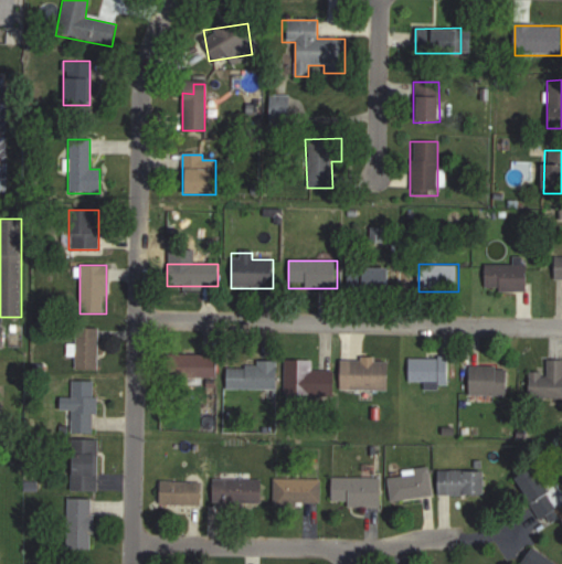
[(528,291),(528,265),(489,265),(489,291),(528,291)]
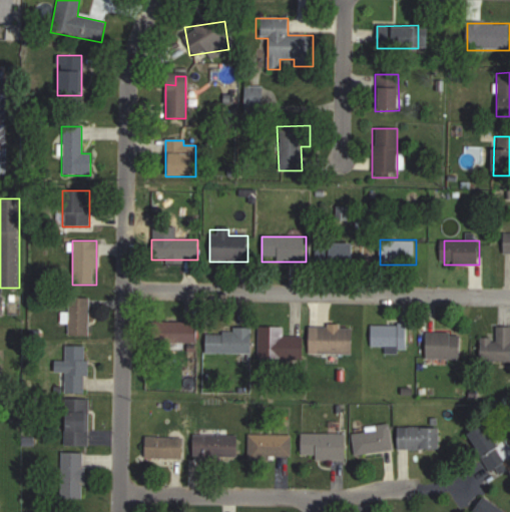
[(315,242),(315,267),(355,267),(355,242),(315,242)]
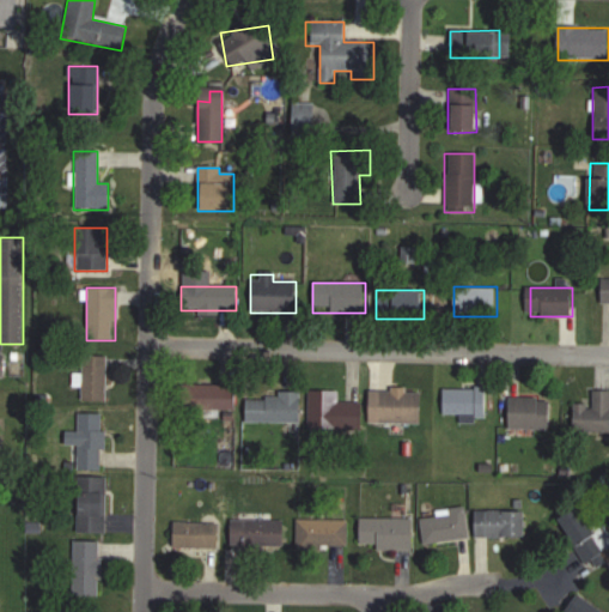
[(105,356),(79,356),(79,401),(105,401),(105,356)]
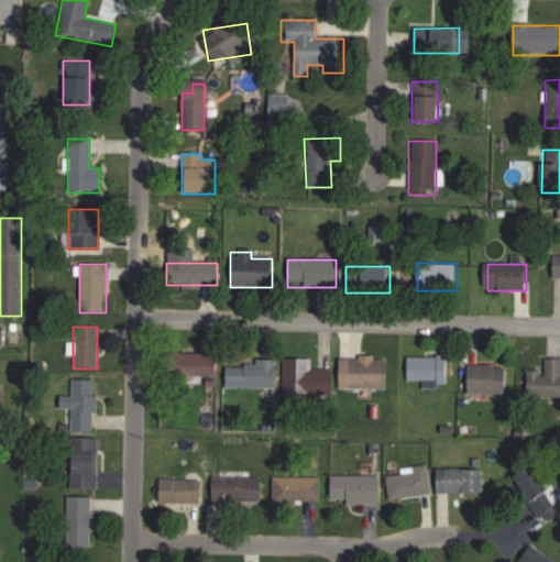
[(216,376),(217,354),(172,352),(171,375),(216,376)]
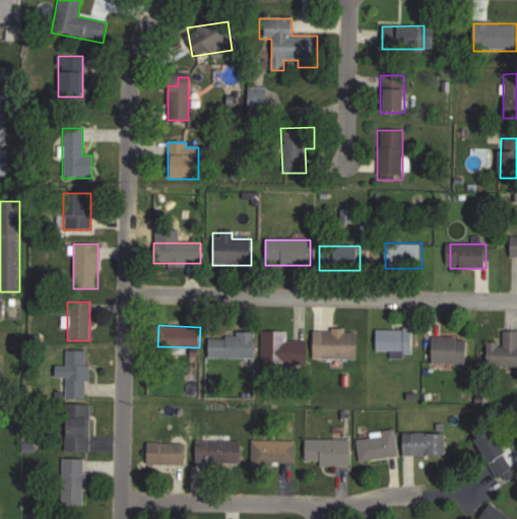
[(374,330),(374,352),(412,352),(412,330),(374,330)]
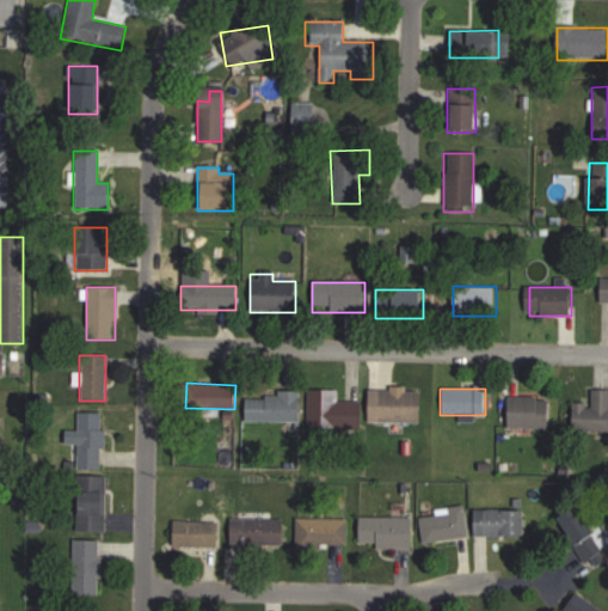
[(607,390),(591,390),(591,403),(571,403),(571,433),(607,432),(607,390)]
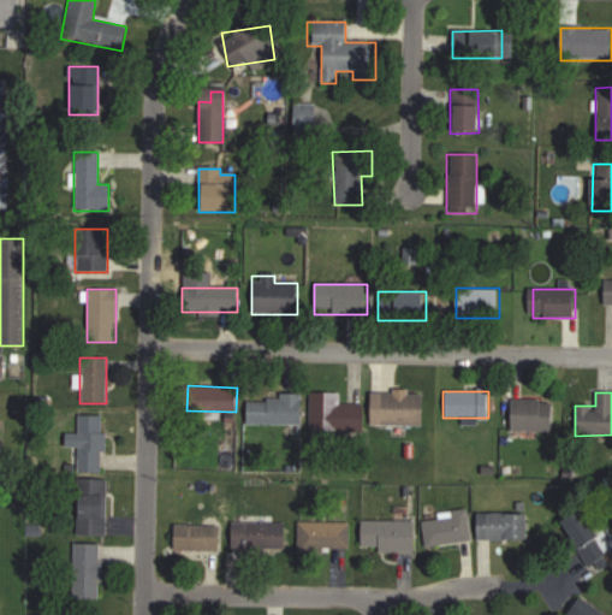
[(339,394),(308,394),(308,433),(363,433),(363,406),(339,406),(339,394)]
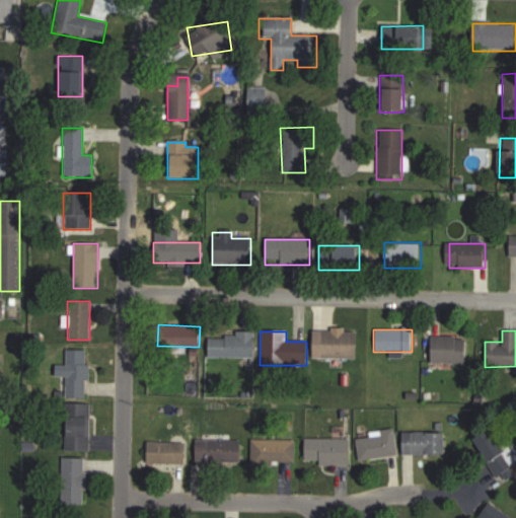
[(357,331),(311,331),(311,359),(357,359),(357,331)]
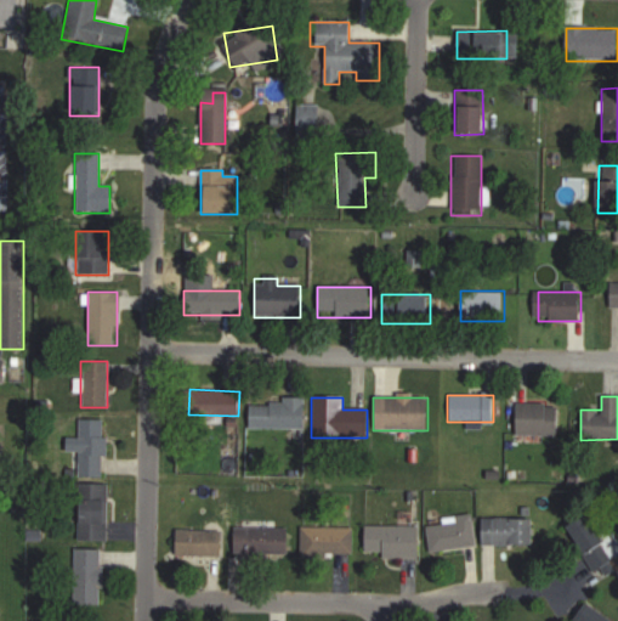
[(304,429),(304,401),(248,401),(248,429),(304,429)]
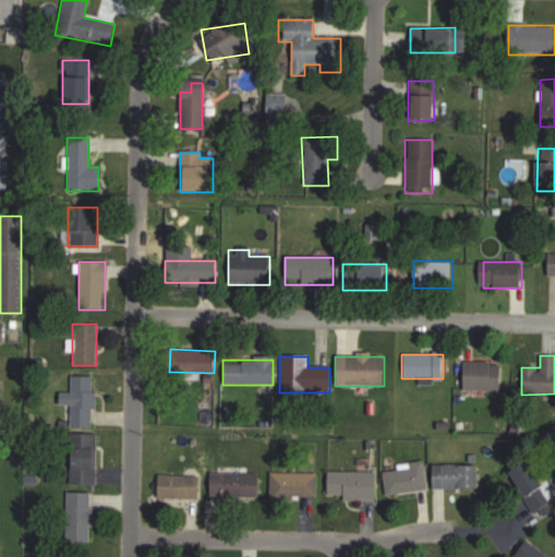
[(462,392),(501,392),(501,362),(462,362),(462,392)]
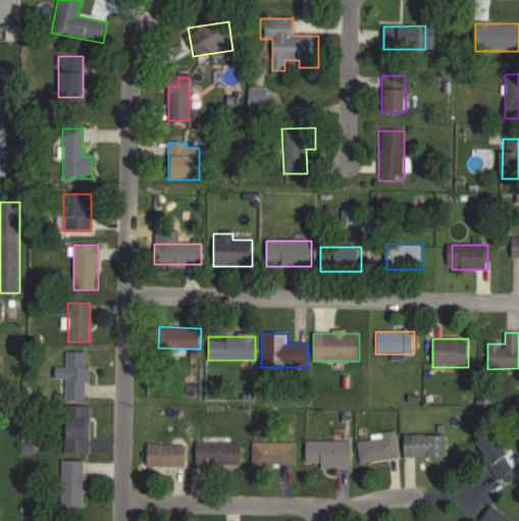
[(87,351),(65,351),(65,399),(87,399),(87,351)]
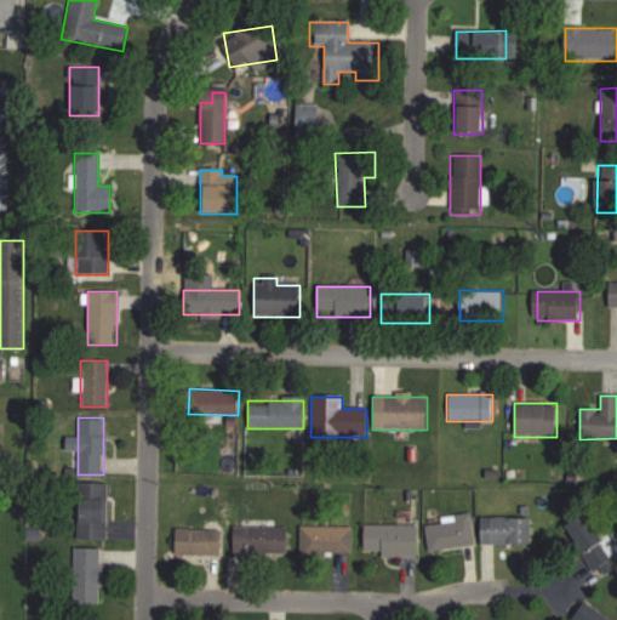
[(107,496),(78,496),(78,539),(107,539),(107,496)]
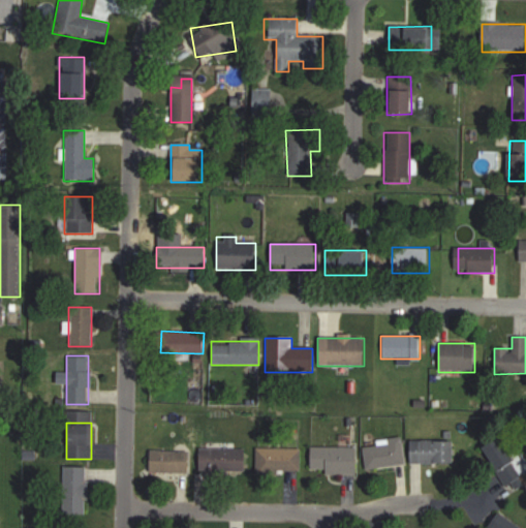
[(483,447),(504,488),(524,476),(502,436),(483,447)]
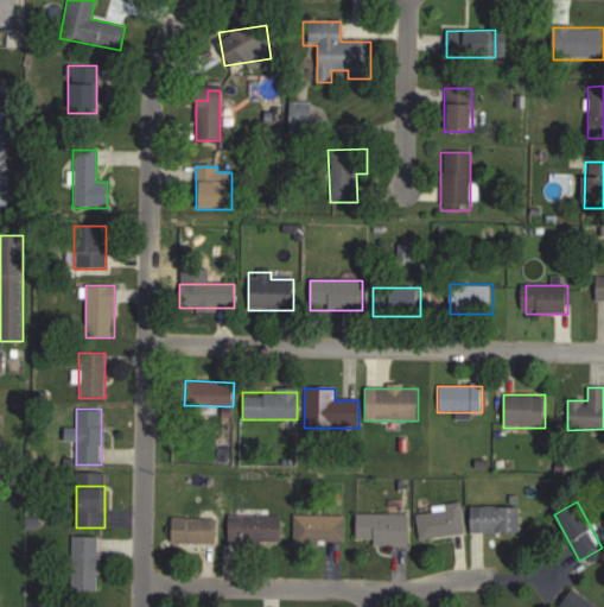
[(464,536),(462,504),(431,506),(432,513),(417,514),(419,539),(464,536)]
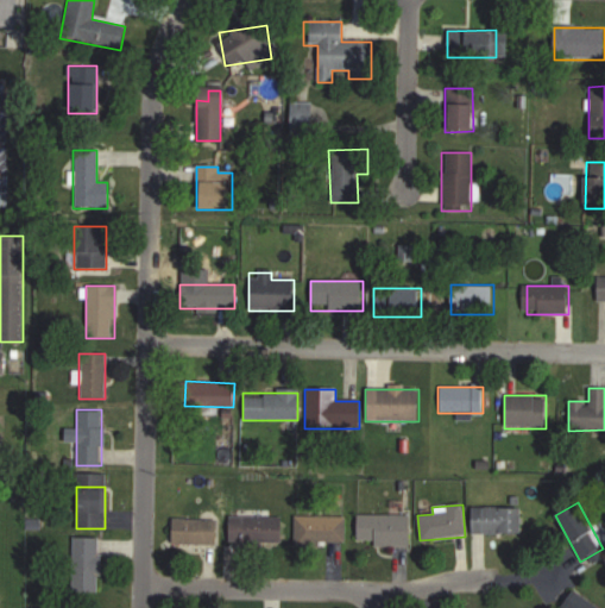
[(521,534),(521,507),(472,507),(472,534),(521,534)]
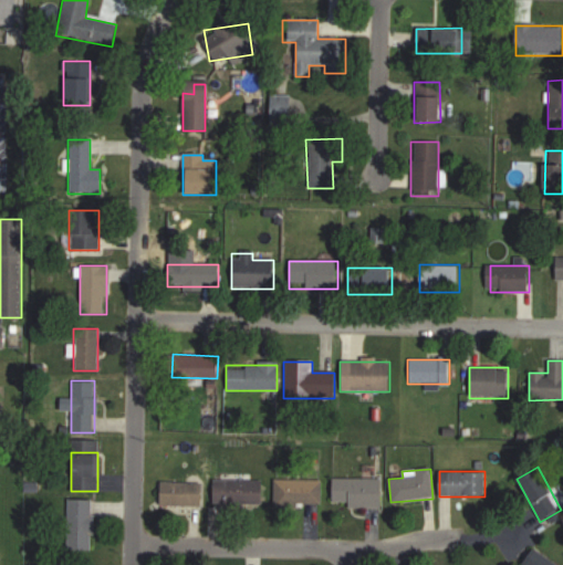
[(381,508),(381,479),(332,479),(332,508),(381,508)]
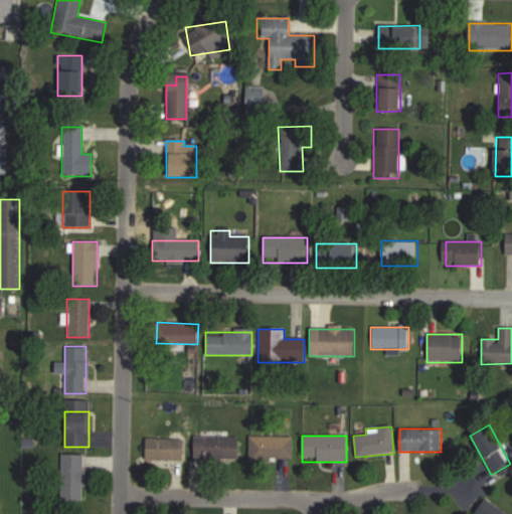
[(248,461),(292,461),(292,437),(248,437),(248,461)]
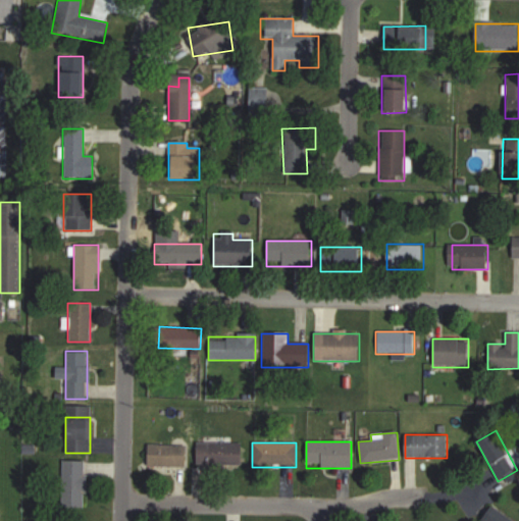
[(241,444),(194,444),(194,465),(241,465),(241,444)]
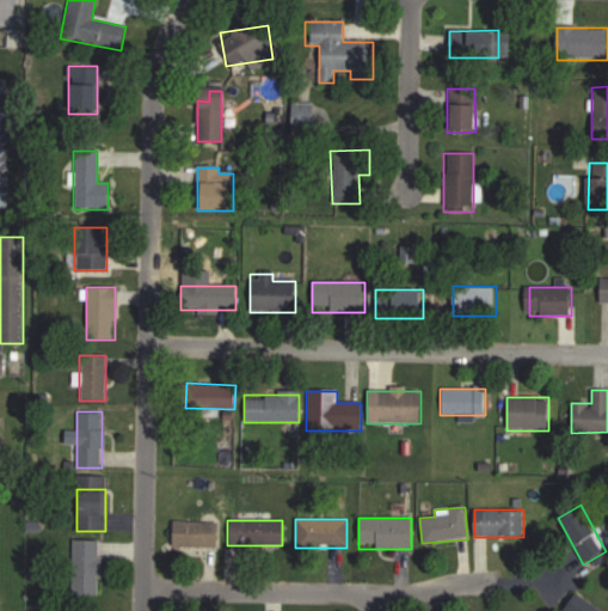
[(217,521),(173,521),(173,547),(217,547),(217,521)]
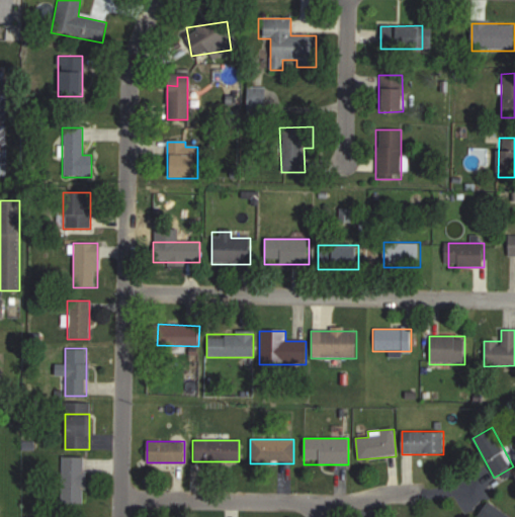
[(61,456),(61,503),(84,503),(84,456),(61,456)]
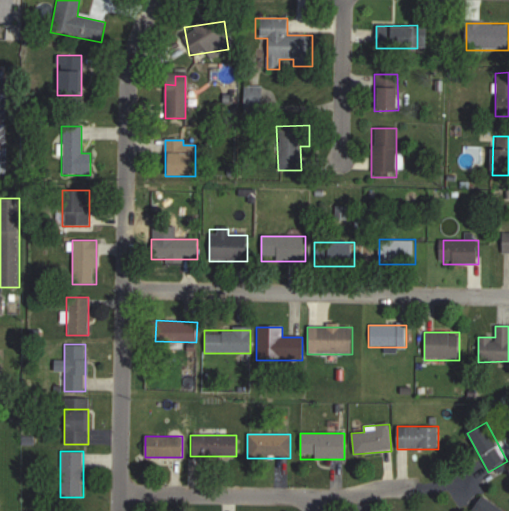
[(505,510),(507,508),(483,494),(473,510),(505,510)]
